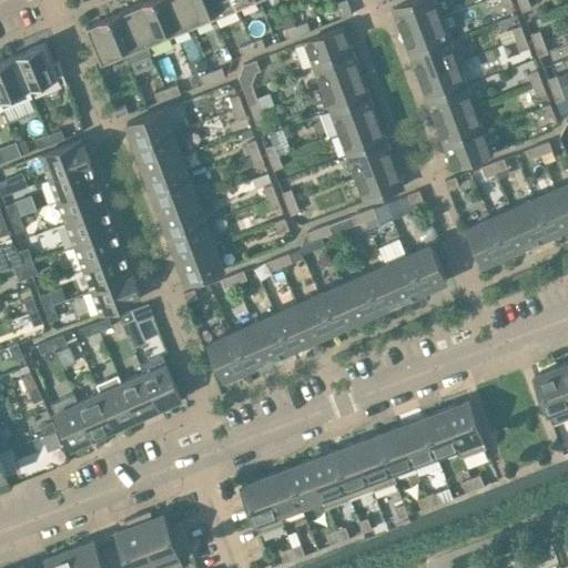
[(143,1),(132,6),(148,42),(170,33),(155,0),(145,0),(143,1)]
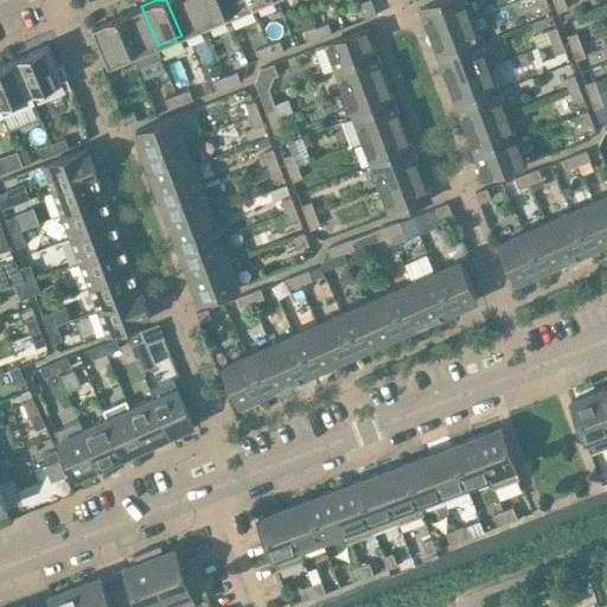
[(166,0),(181,36),(205,26),(193,0),(166,0)]
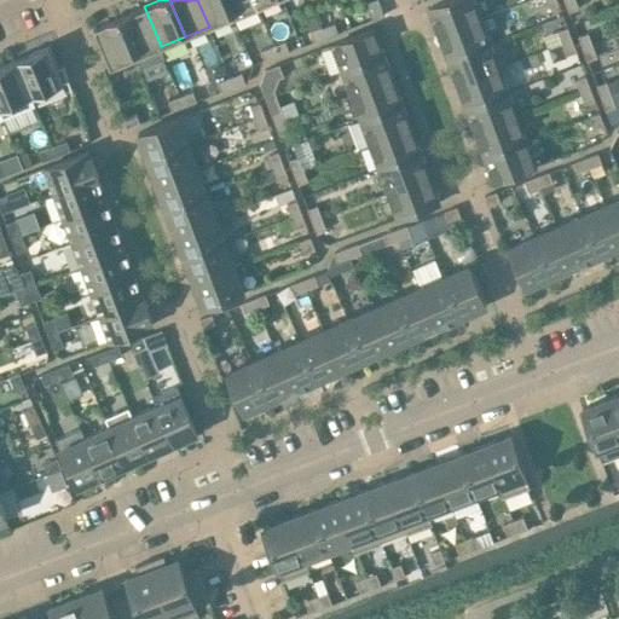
[(197,0),(209,27),(233,16),(226,0),(197,0)]
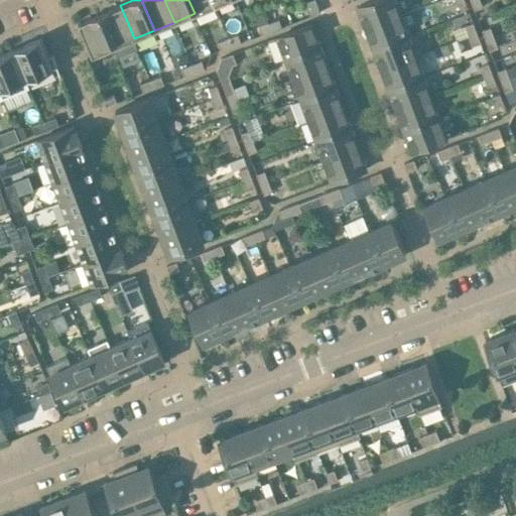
[(188,0),(195,13),(215,5),(212,0),(188,0)]
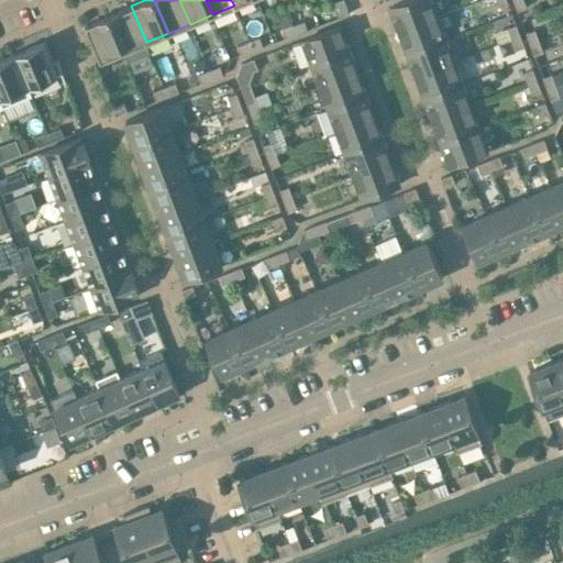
[(400,31),(437,17),(430,0),(407,0),(390,7),(400,31)]
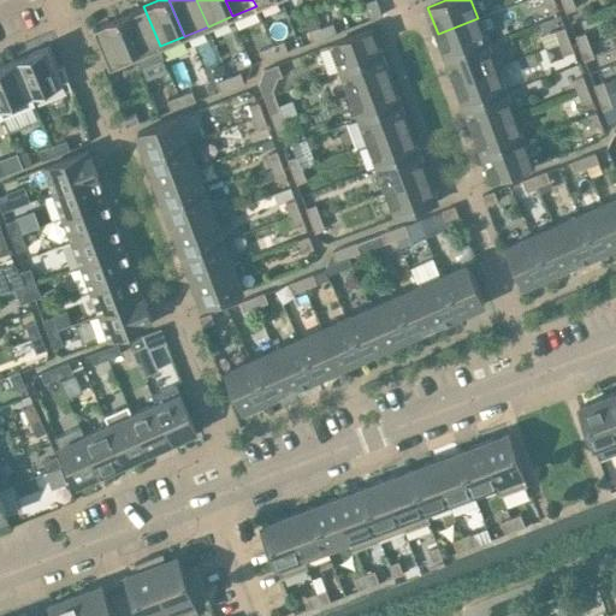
[(573,0),(562,0),(567,11),(576,7),(573,0)]
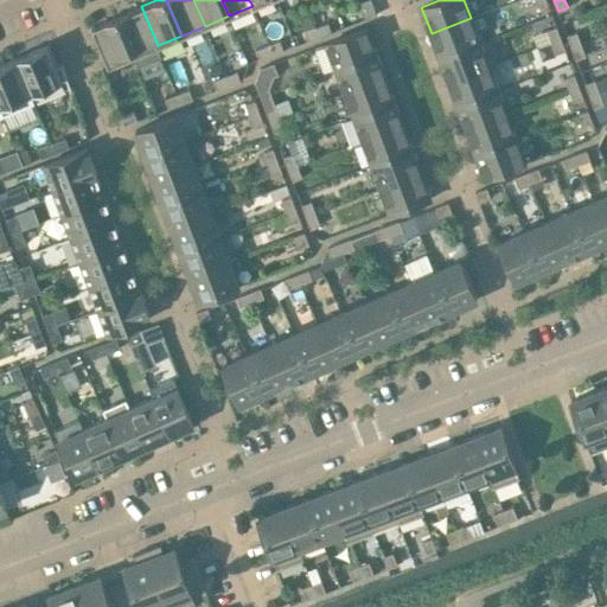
[(362,10),(365,19),(377,14),(374,5),(362,10)]
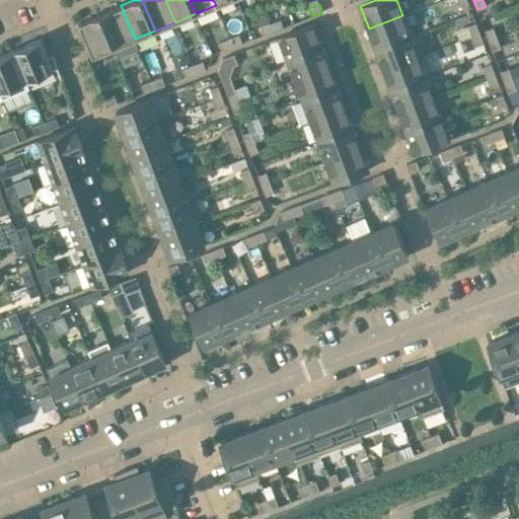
[(110,9),(100,13),(115,47),(114,48),(118,58),(139,49),(135,39),(121,5),(112,9),(110,9)]
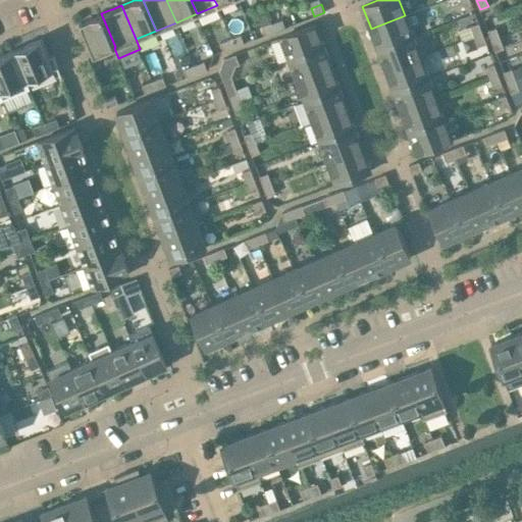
[(115,47),(101,13),(91,18),(80,23),(93,56),(114,48),(115,47)]
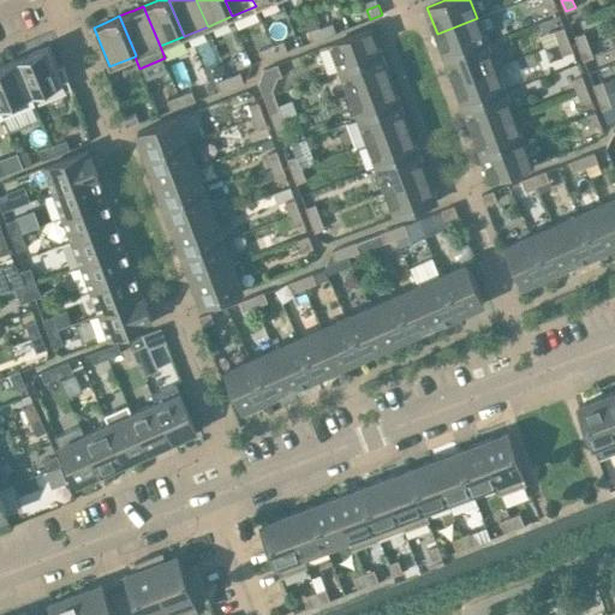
[(437,34),(446,58),(485,42),(477,18),(437,34)]
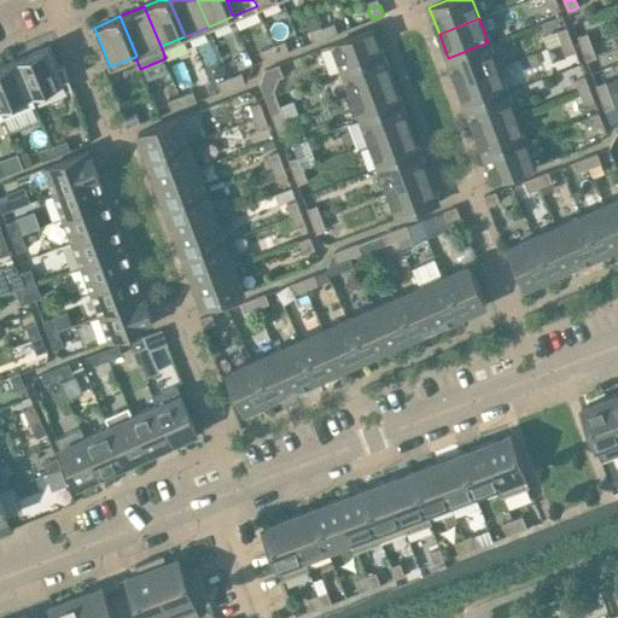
[(322,27),(326,38),(338,33),(334,23),(322,27)]
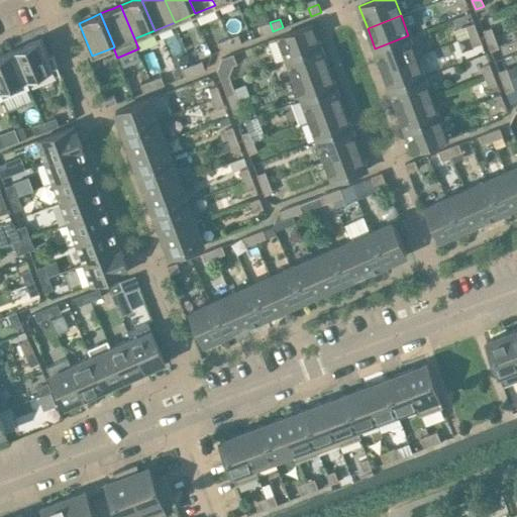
[(273,31),(270,22),(260,26),(263,34),(273,31)]
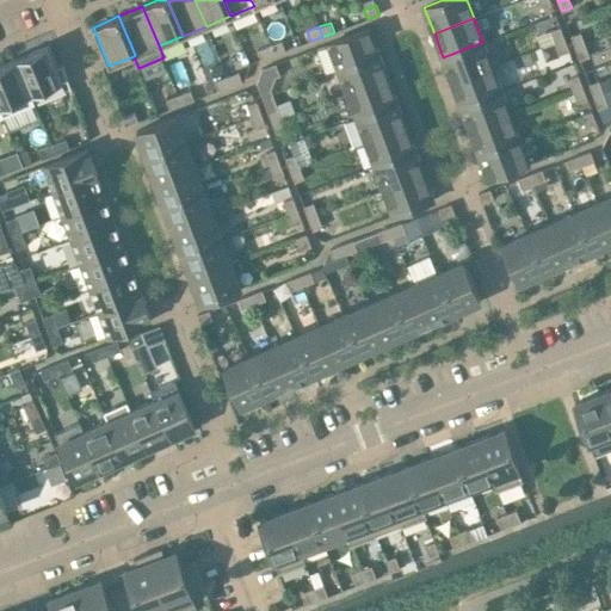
[(555,42),(565,38),(560,26),(550,30),(555,42)]
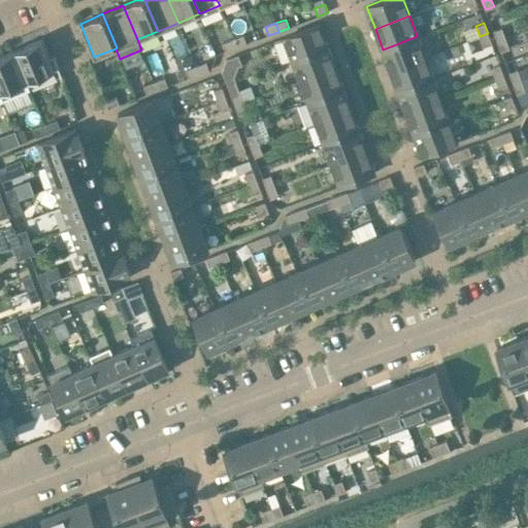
[(293,60),(327,46),(319,25),(285,37),(293,60)]
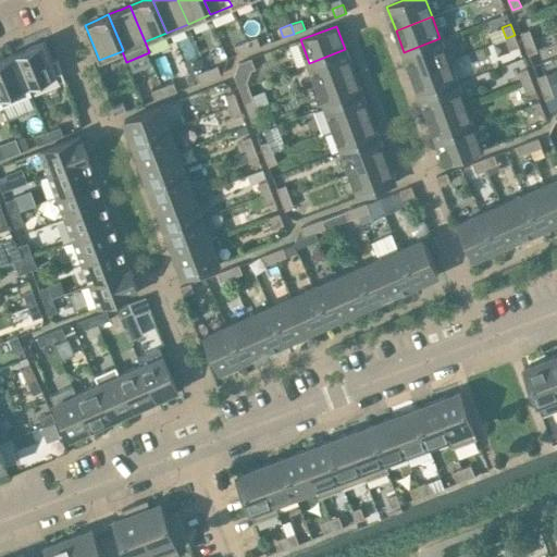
[(524,44),(533,40),(529,29),(521,33),(524,44)]
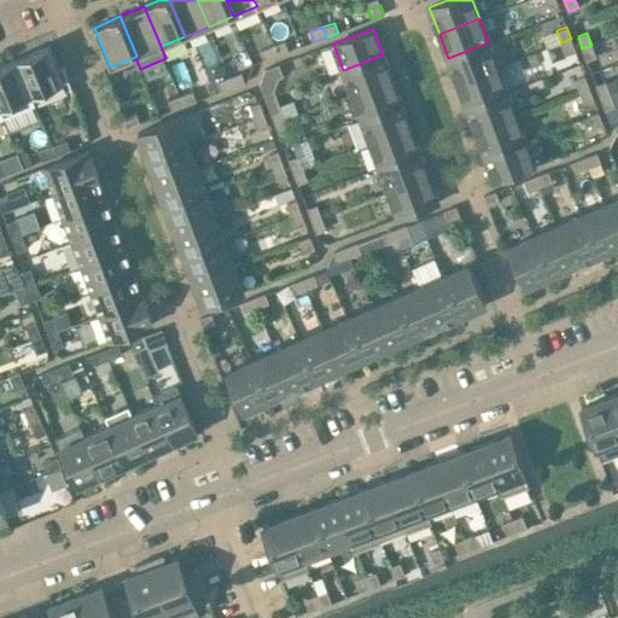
[(571,39),(561,42),(566,56),(576,52),(571,39)]
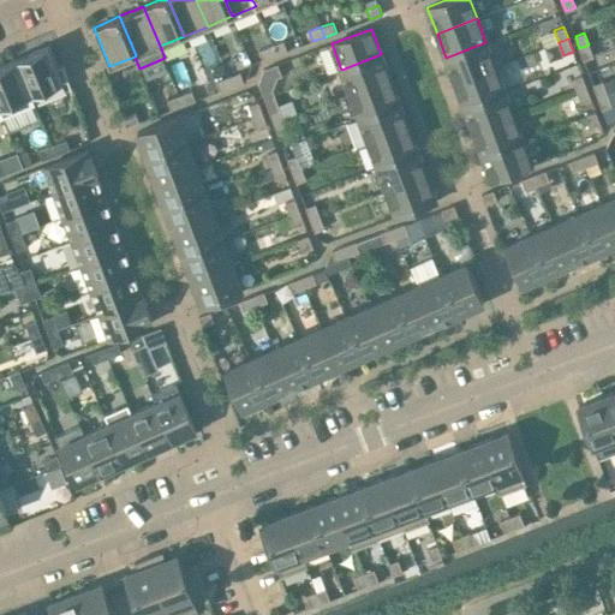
[(272,45),(275,55),(287,51),(284,41),(272,45)]
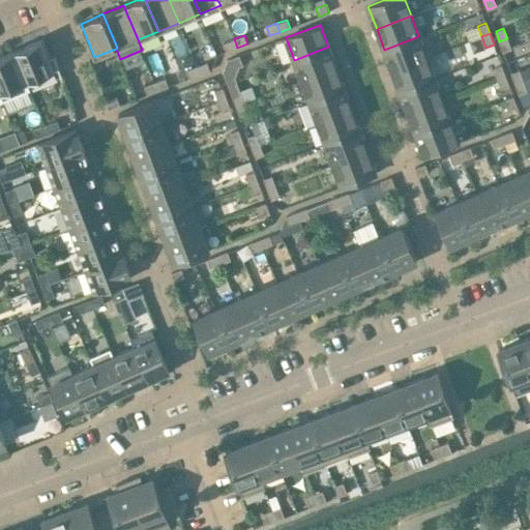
[(384,50),(392,70),(427,58),(418,36),(384,50)]
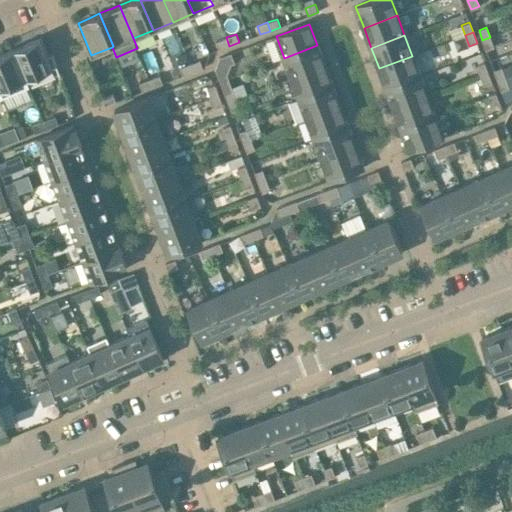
[(13,49),(25,77),(56,65),(52,53),(48,55),(41,37),(13,49)]
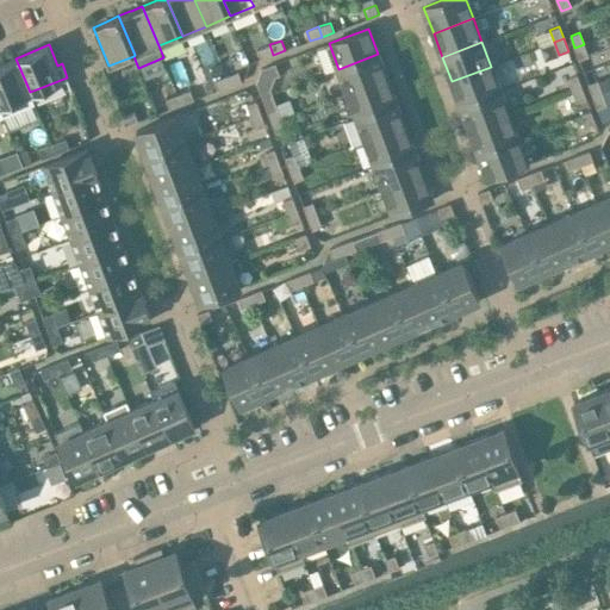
[(273,55),(269,44),(257,49),(261,58),(273,55)]
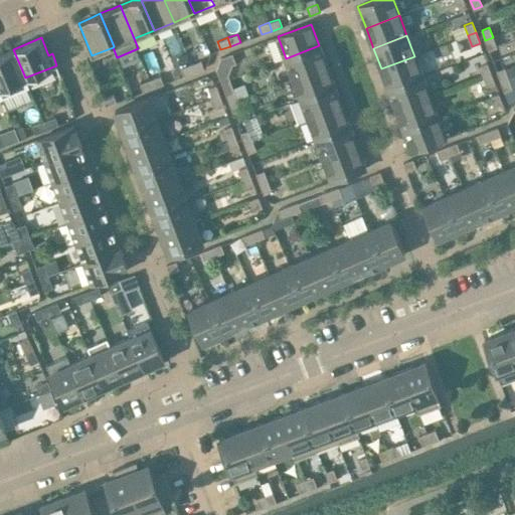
[(493,37),(485,40),(489,49),(497,46),(493,37)]
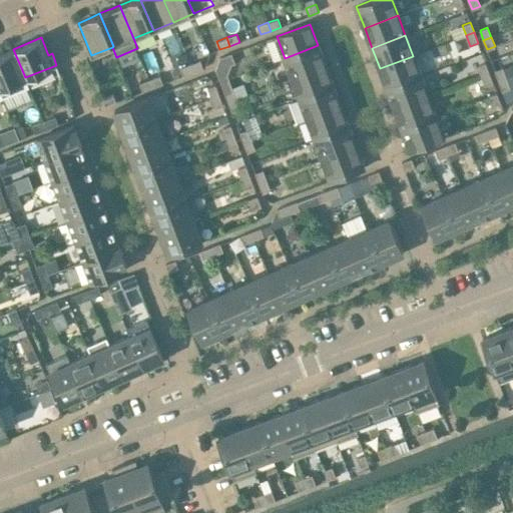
[(285,58),(292,78),(326,65),(318,45),(285,58)]
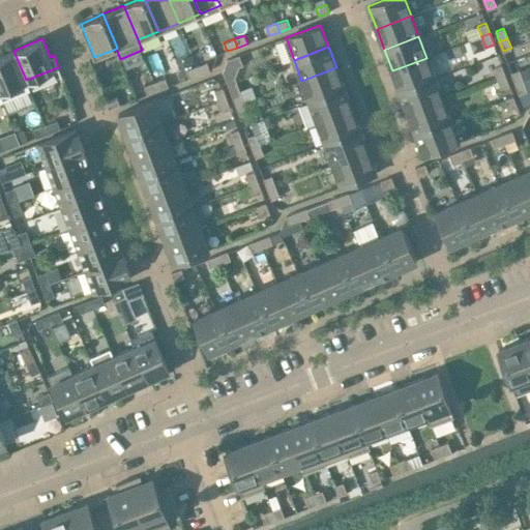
[(13,51),(0,56),(0,94),(2,100),(29,89),(26,81),(26,80),(13,51)]
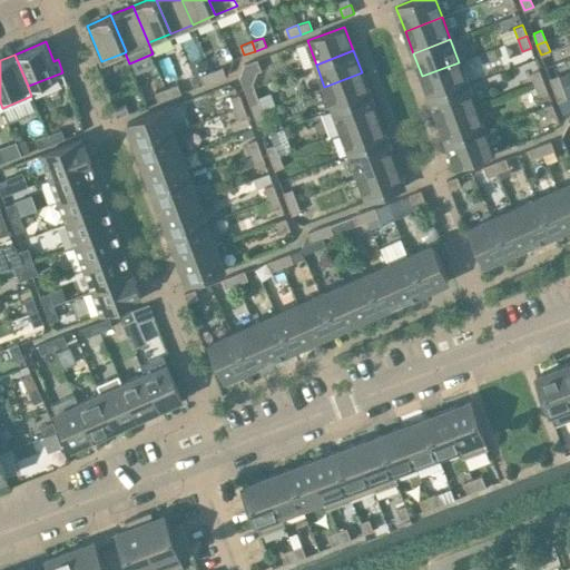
[(251,76),(252,71),(261,68),(257,59),(244,64),(239,76),(245,90),(254,87),(251,76)]
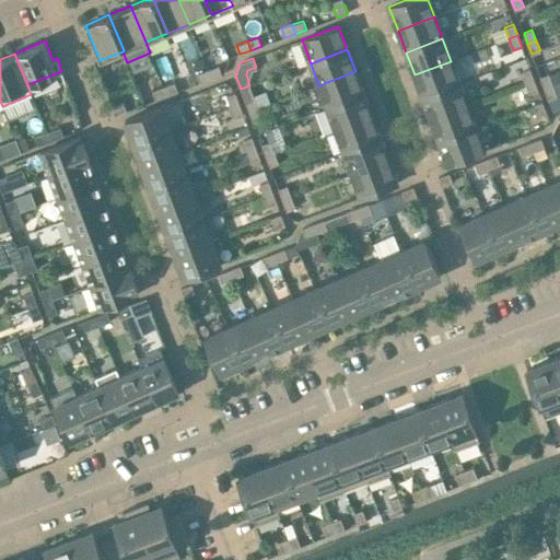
[(415,74),(422,96),(459,83),(451,61),(415,74)]
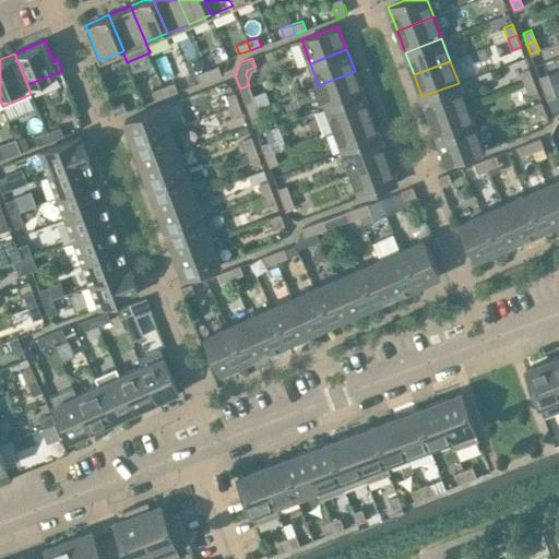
[(207,70),(211,79),(222,74),(218,66),(207,70)]
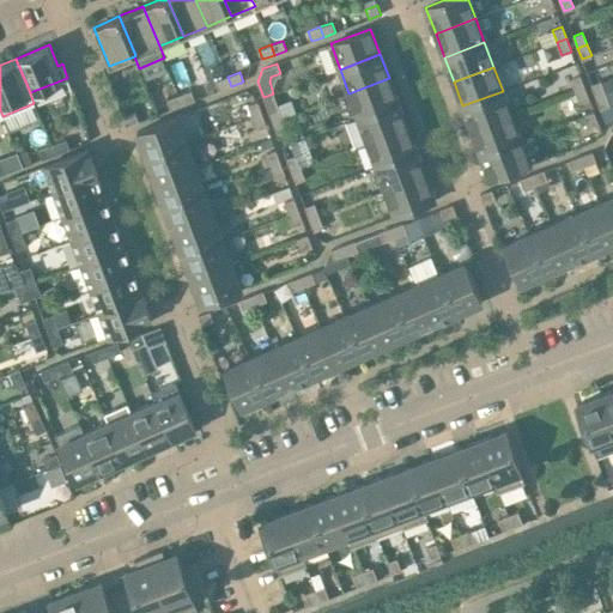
[(575,91),(584,87),(581,76),(570,79),(575,91)]
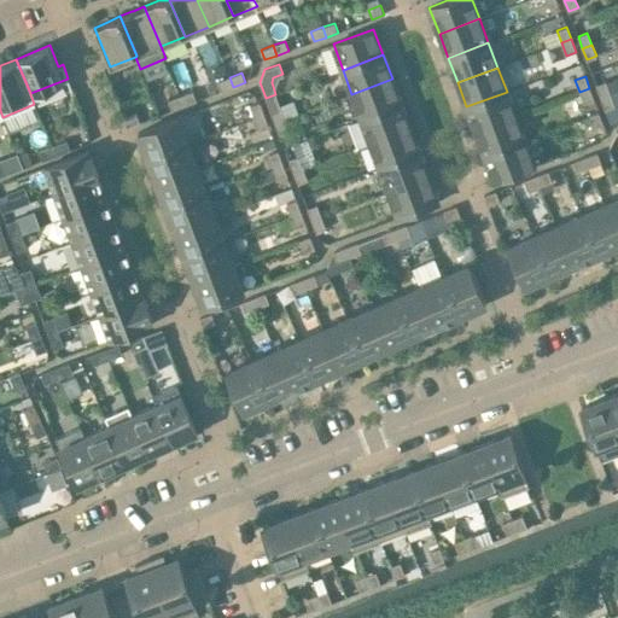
[(233,87),(229,77),(217,82),(221,92),(233,87)]
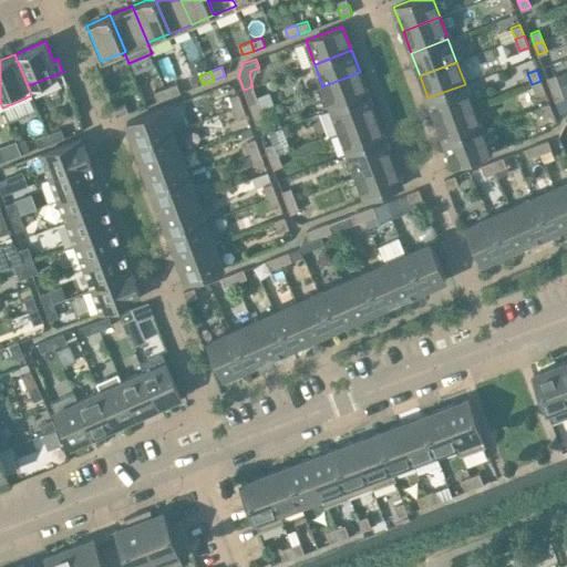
[(322,86),(331,109),(368,95),(360,72),(322,86)]
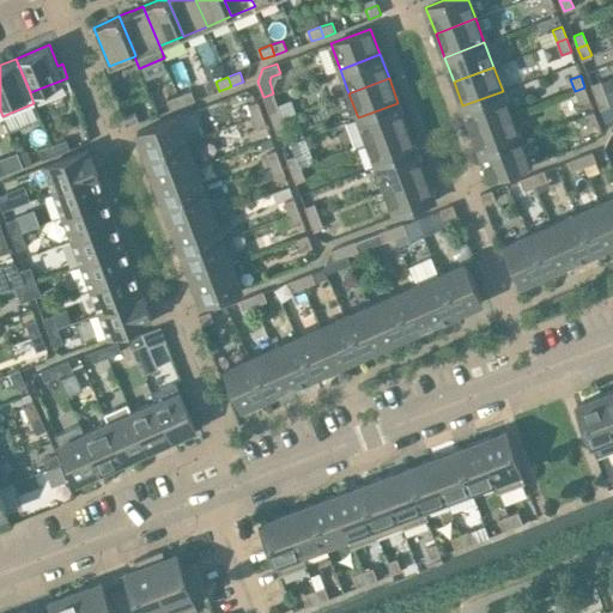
[(596,96),(606,92),(601,80),(592,84),(596,96)]
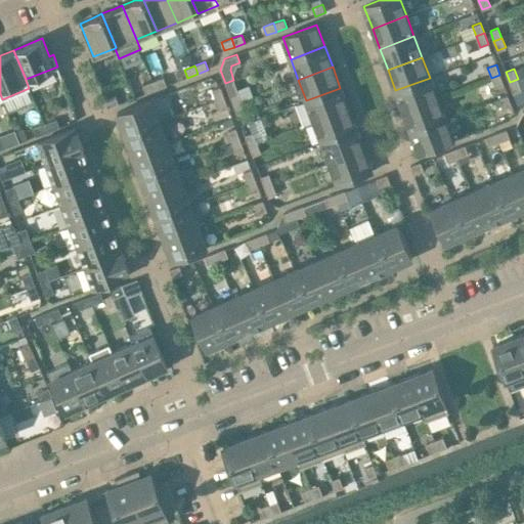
[(499,75),(491,78),(495,88),(504,85),(499,75)]
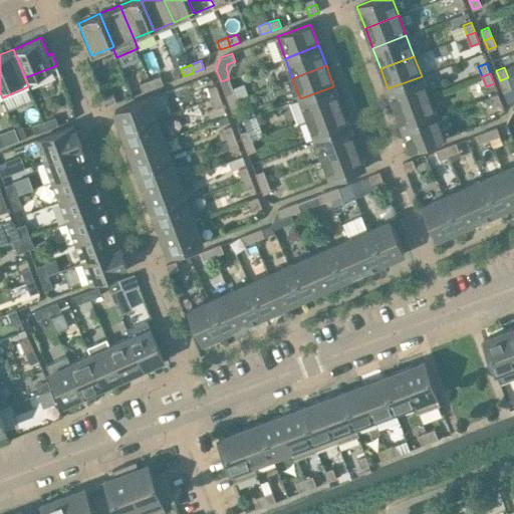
[(151,79),(154,87),(164,83),(161,75),(151,79)]
